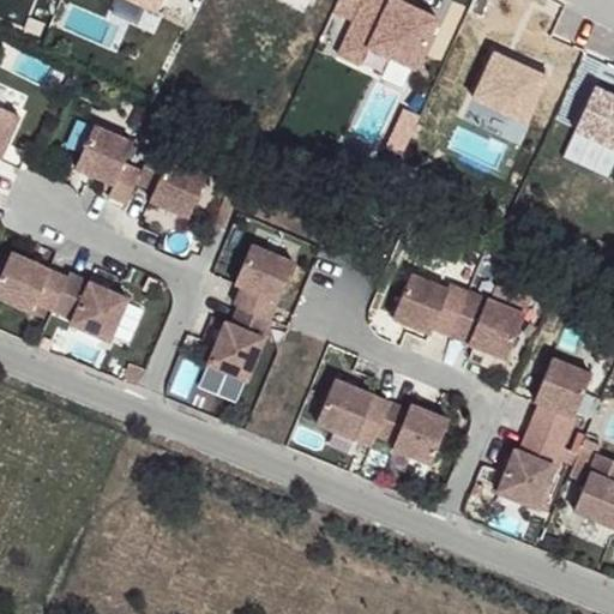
[(0,100),(0,151),(1,152),(22,110),(0,100)]
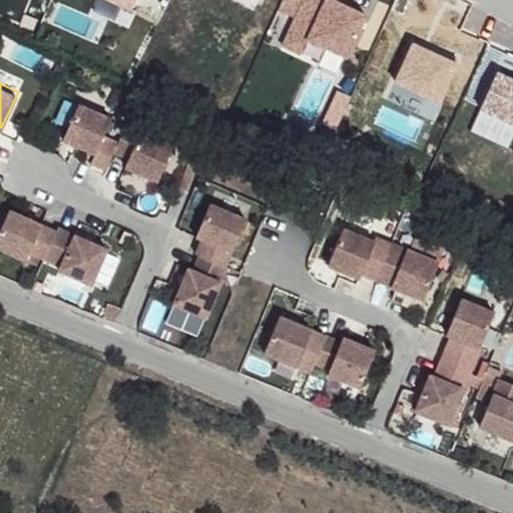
[(112,115),(80,101),(64,136),(96,150),(92,159),(108,166),(115,149),(120,139),(105,132),(112,115)]
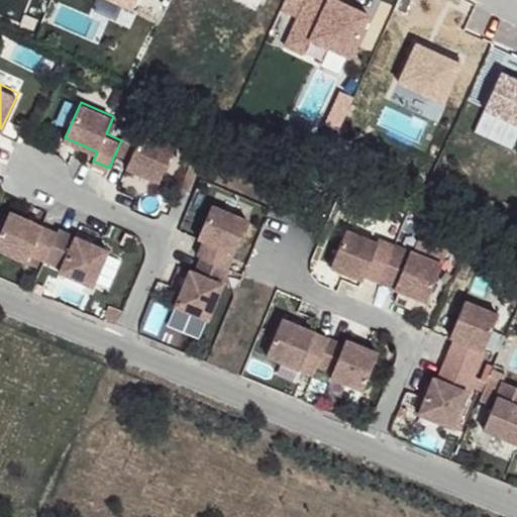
[(161,180),(177,143),(129,123),(121,140),(116,150),(131,158),(128,165),(161,180)]
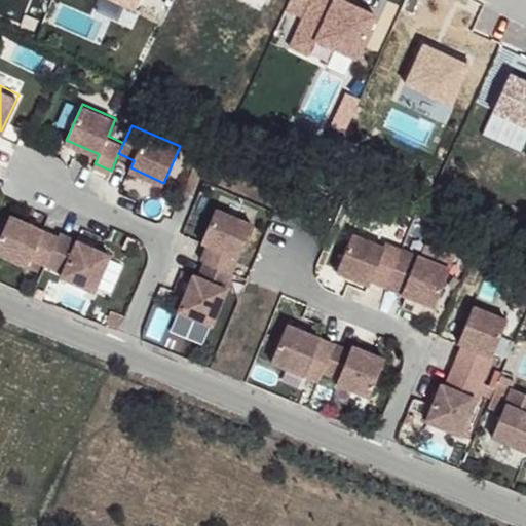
[(254,222),(217,207),(202,239),(209,242),(202,257),(207,259),(233,270),(254,222)]
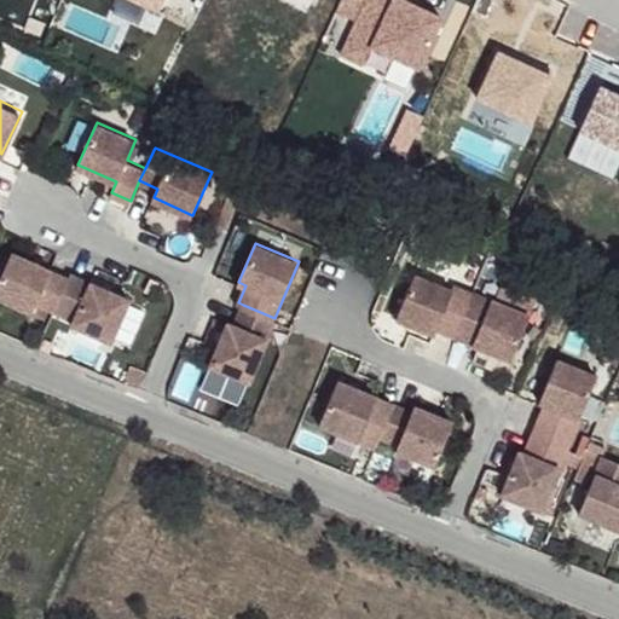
[(55,308),(70,276),(13,250),(0,278),(0,294),(33,310),(38,300),(55,308)]
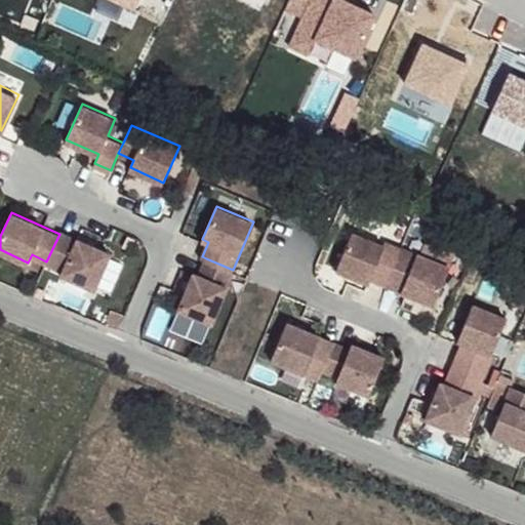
[(111,252),(62,230),(46,261),(64,270),(62,273),(94,288),(111,252)]
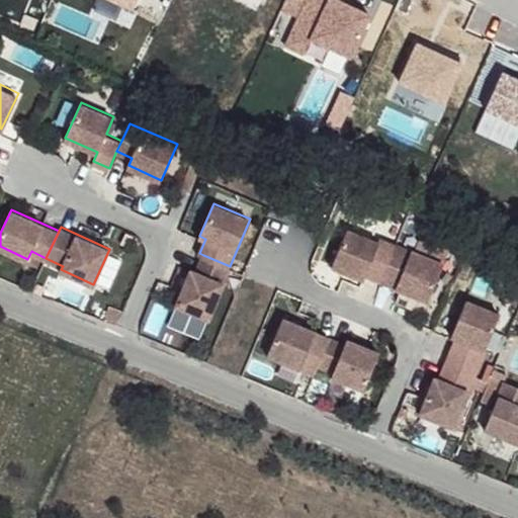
[(379,241),(348,228),(332,264),(364,278),(379,241)]
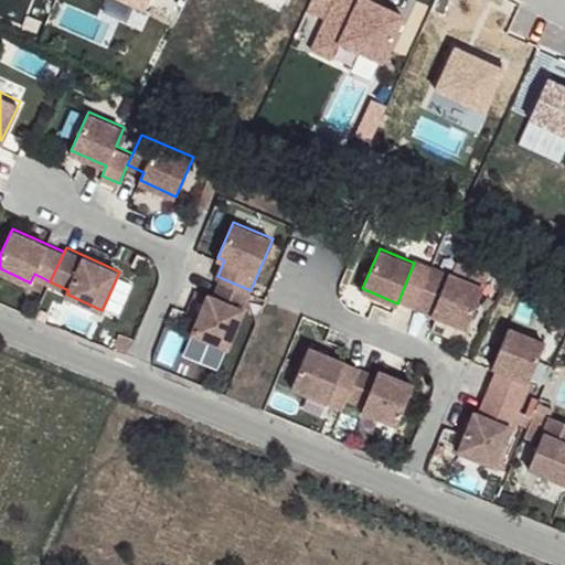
[(483,287),(433,265),(416,306),(467,328),(483,287)]
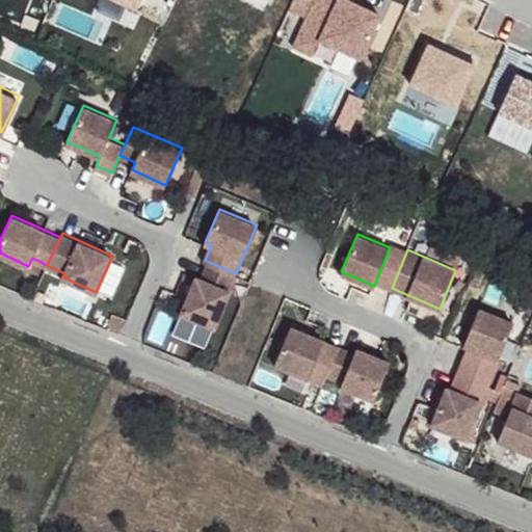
[(236,273),(209,262),(202,277),(196,275),(182,312),(215,326),(237,274),(236,273)]
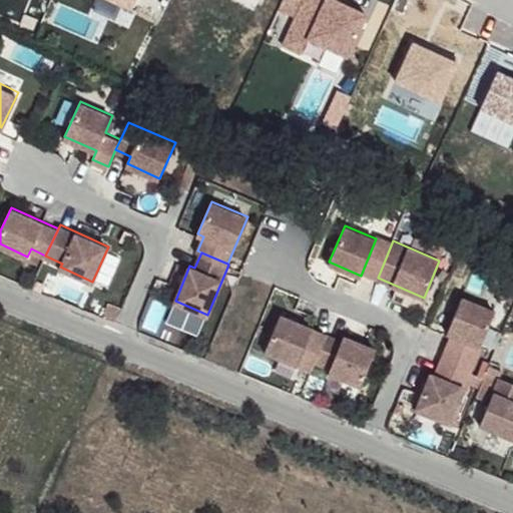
[(495,309),(462,296),(447,331),(452,333),(442,359),(469,371),(495,309)]
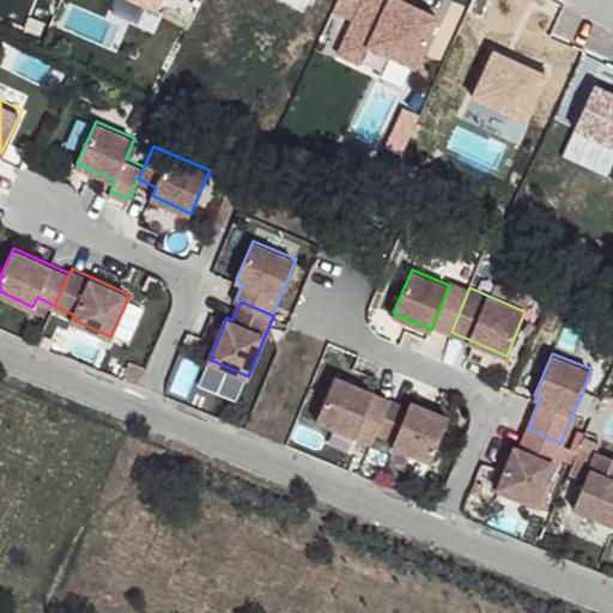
[(390,398),(337,375),(319,419),(372,442),(390,398)]
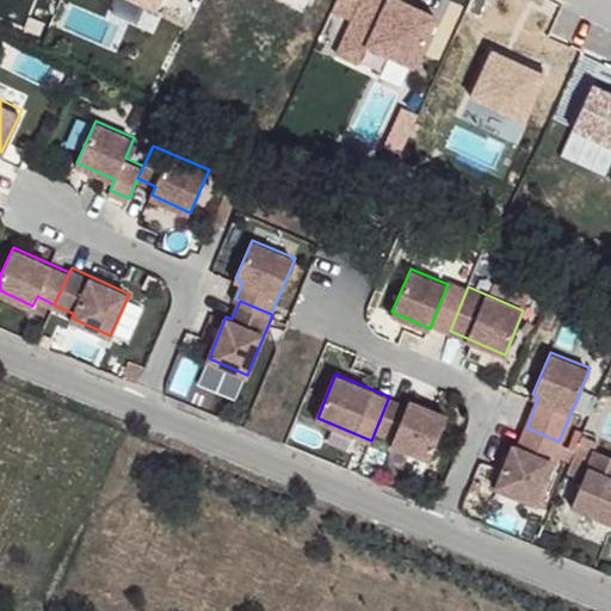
[(448,413),(409,397),(408,403),(390,396),(376,429),(394,437),(392,442),(430,457),(448,413)]
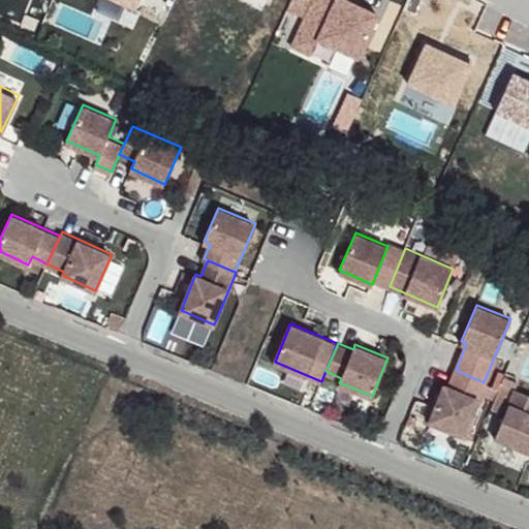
[(484,382),(456,370),(449,384),(444,382),(429,419),(462,433),(484,382)]
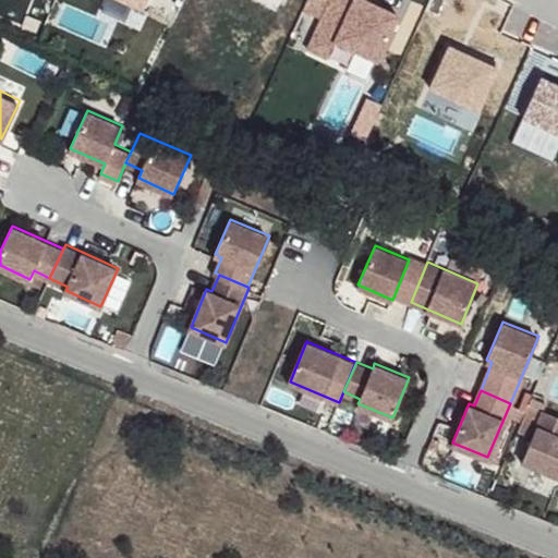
[(557,415),(543,409),(520,461),(557,476),(557,415)]
